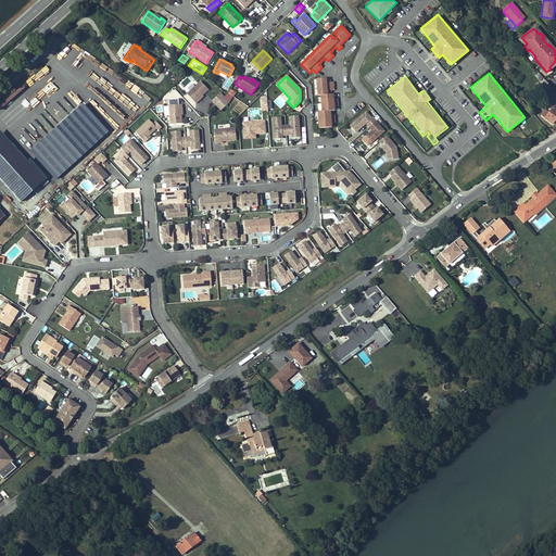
[(329,78),(316,79),(318,96),(320,96),(321,112),(317,112),(319,128),(331,128),(330,123),(335,123),(333,115),(329,115),(329,112),(333,111),(332,106),(338,106),(337,99),(333,99),(332,95),(330,95),(329,91),(335,90),(333,83),(329,83),(329,78)]
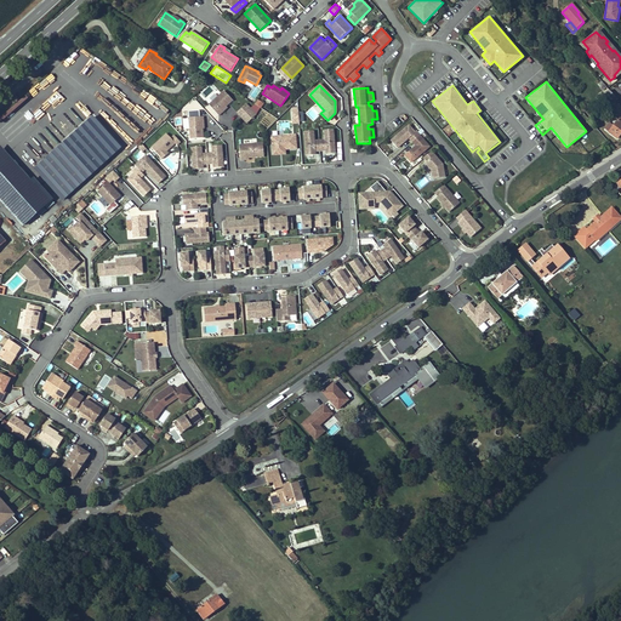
[(611,103),(616,100),(609,90),(604,93),(611,103)]
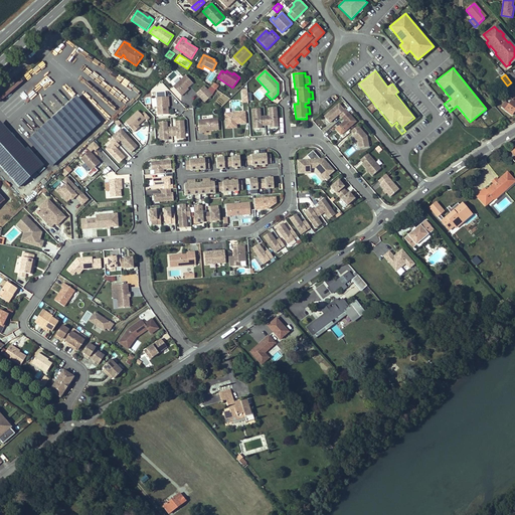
[(184,75),(172,88),(180,96),(183,93),(182,92),(186,88),(192,82),(184,75)]
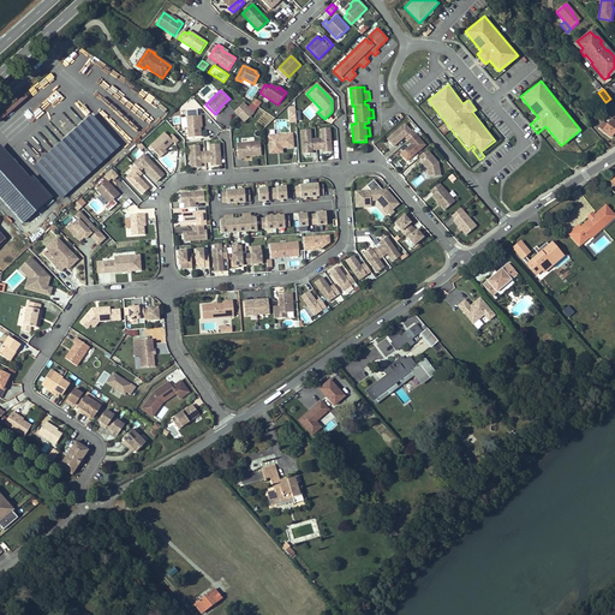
[(148,93),(143,99),(149,102),(153,96),(148,93)]
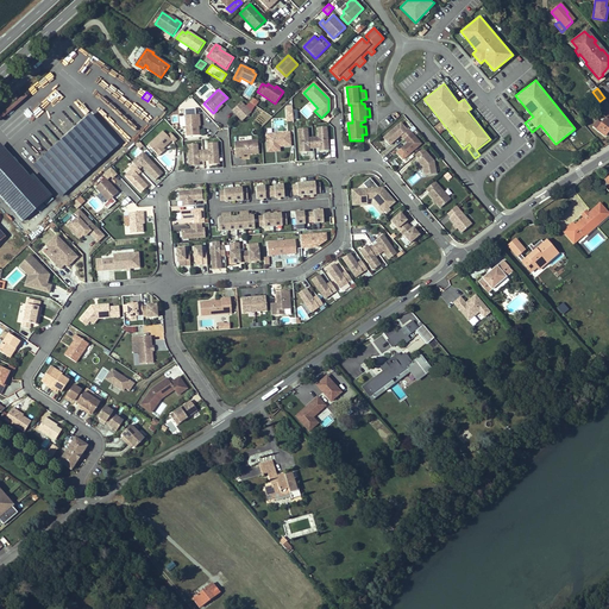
[(152,95),(148,102),(154,107),(158,100),(152,95)]
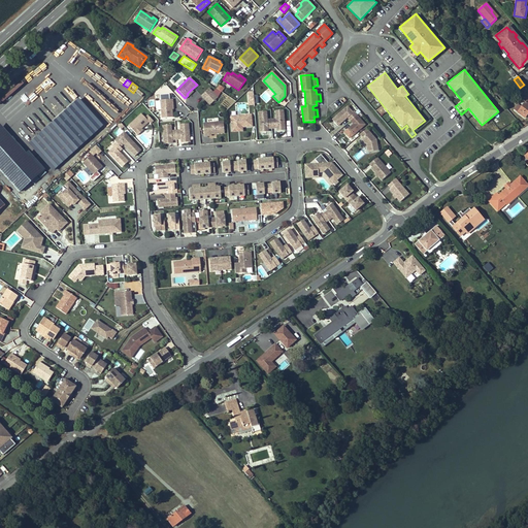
[(248,91),(248,101),(258,101),(258,95),(254,94),(254,91),(248,91)]
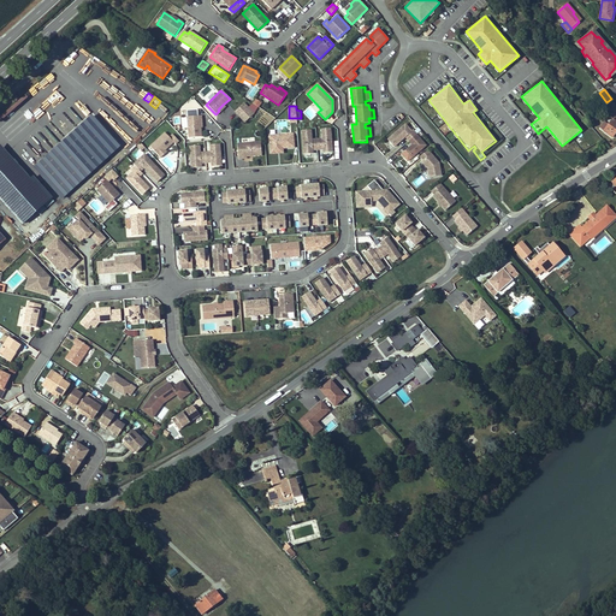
[(61,199),(122,147),(93,113),(33,166),(61,199)]
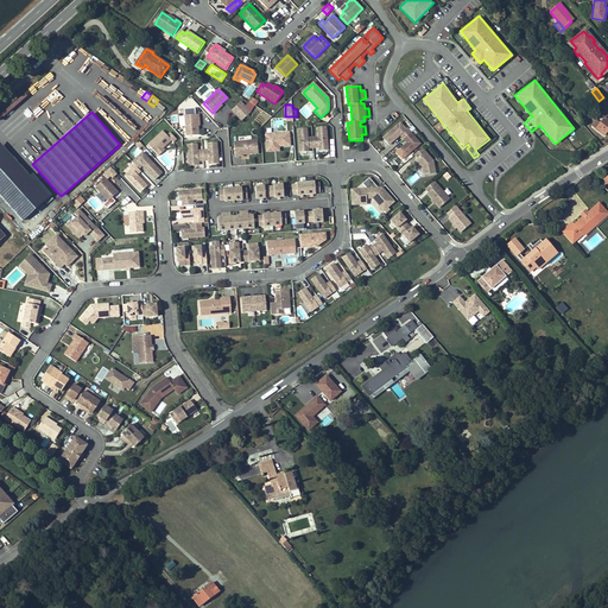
[(596,120),(591,126),(603,135),(607,130),(607,114),(605,112),(602,115),(605,116),(600,124),(596,120)]
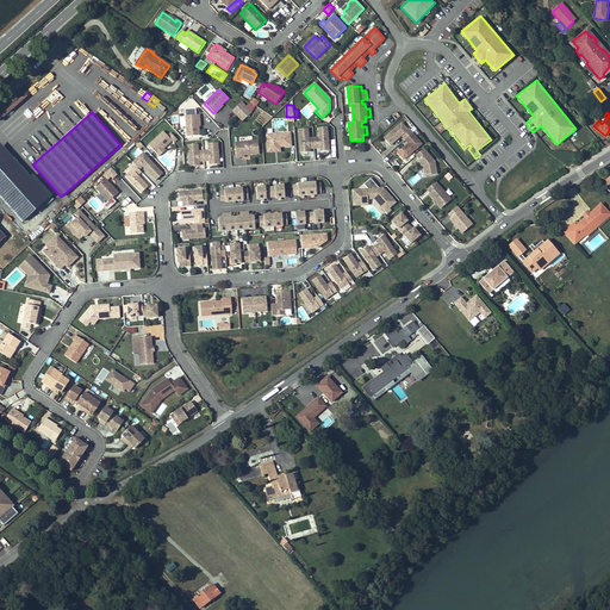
[(185,117),(187,137),(199,136),(199,126),(198,120),(200,120),(199,116),(185,117)]
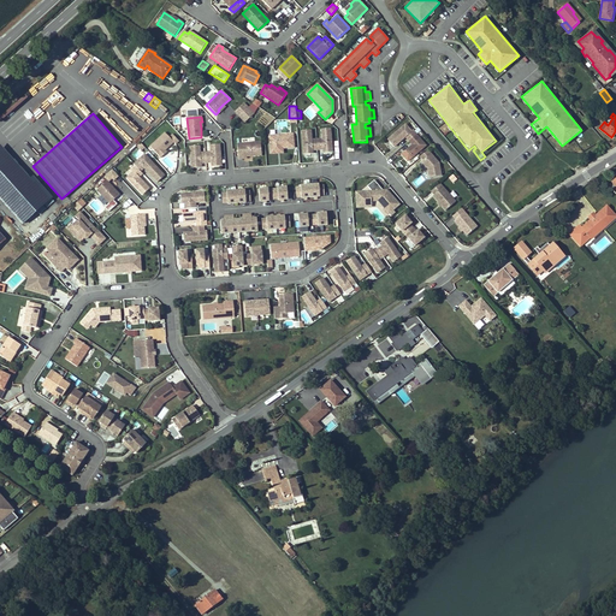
[(409,141),(416,135),(413,131),(412,132),(406,125),(389,140),(395,147),(406,137),(409,141)]
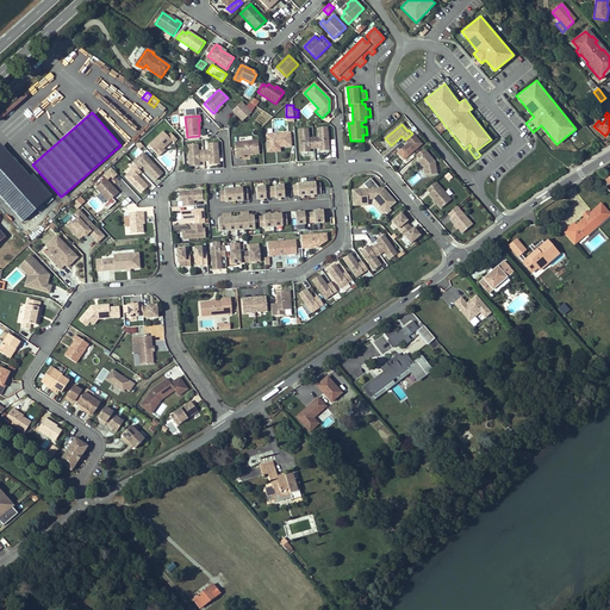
[(313,138),(315,149),(319,148),(321,151),(329,150),(328,128),(318,129),(319,138),(313,138)]
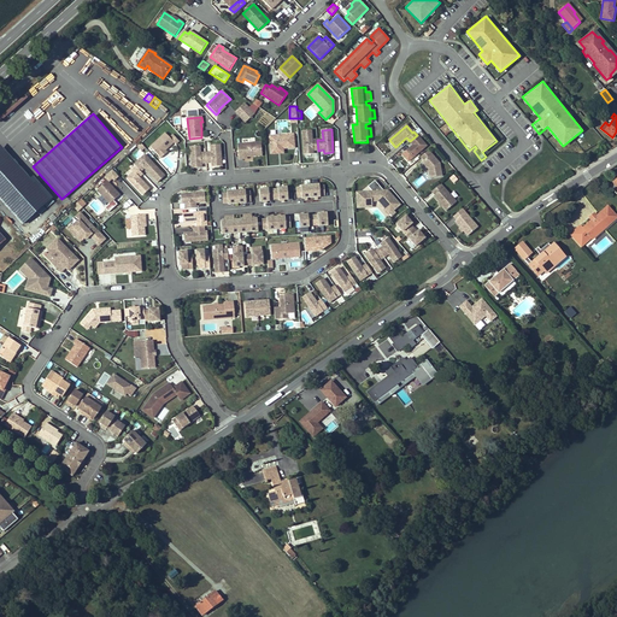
[(313,151),(318,151),(317,140),(312,140),(311,131),(303,131),(304,154),(313,154),(313,151)]
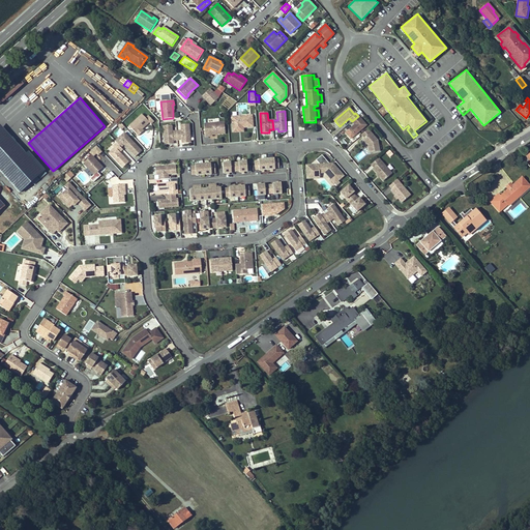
[(141,114),(128,126),(138,136),(142,133),(140,130),(142,129),(149,122),(141,114)]
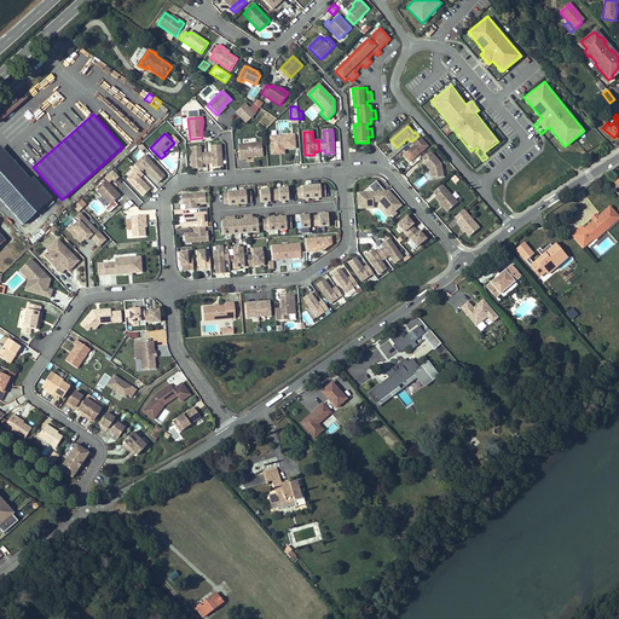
[(284,150),(295,149),(294,136),(271,137),(272,150),(284,150)]
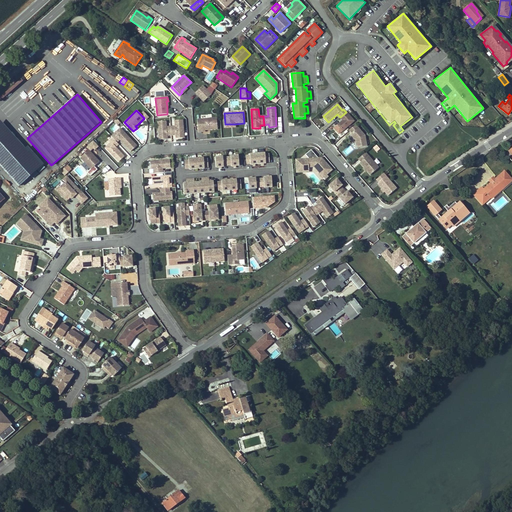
[(346,112),(340,117),(343,121),(337,125),(342,131),(354,121),(346,112)]
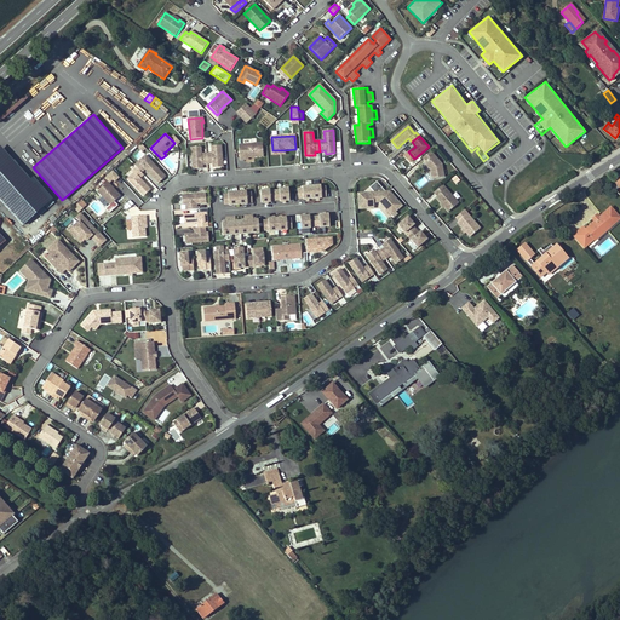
[(126,147),(131,153),(137,147),(131,141),(126,147)]
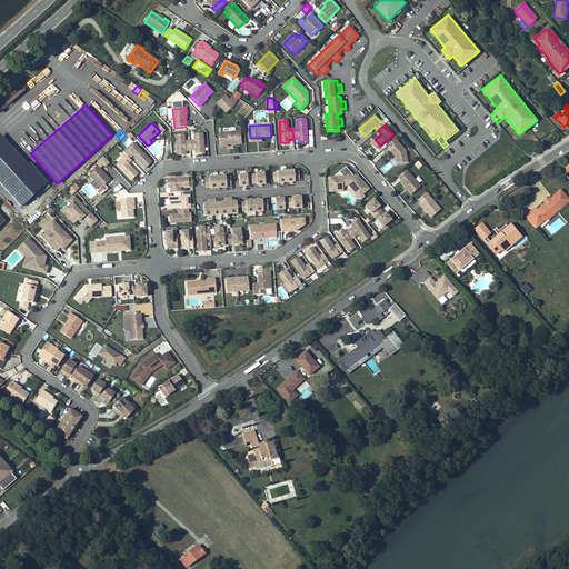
[(240,131),(219,133),(220,147),(225,147),(225,146),(228,145),(241,143),(240,131)]
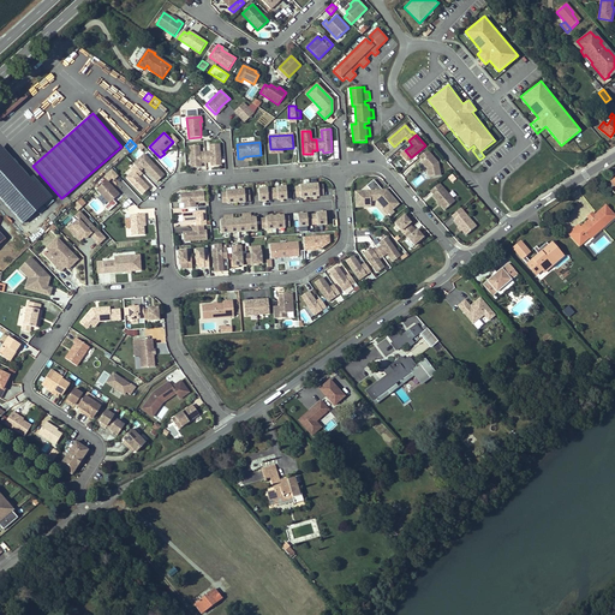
[(210,166),(222,165),(221,143),(209,143),(210,150),(201,151),(201,144),(189,145),(190,167),(202,167),(202,163),(210,163),(210,166)]
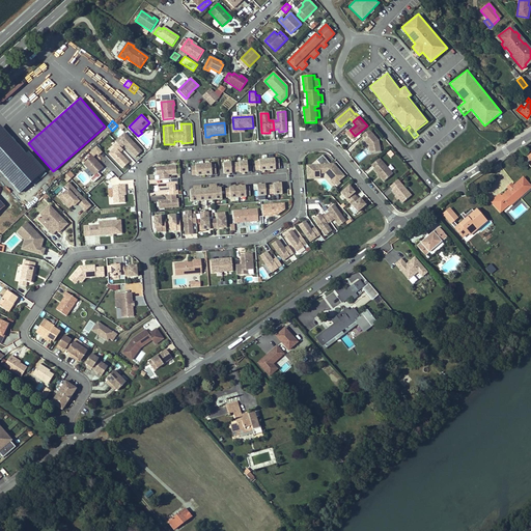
[(363,140),(368,145),(370,154),(380,152),(378,141),(368,130),(362,135),(365,138),(363,140)]
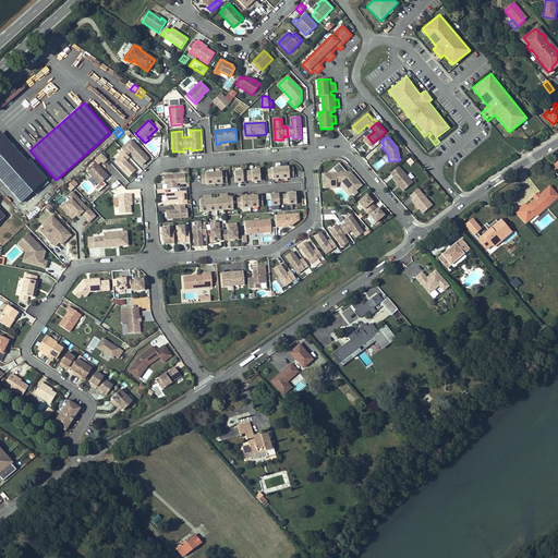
[(131,140),(121,149),(123,152),(124,153),(126,156),(131,153),(142,165),(148,159),(131,140)]
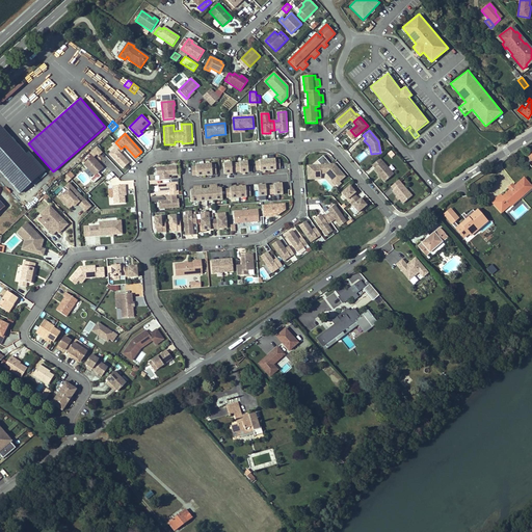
[(23,159),(7,141),(0,148),(0,164),(7,173),(23,159)]
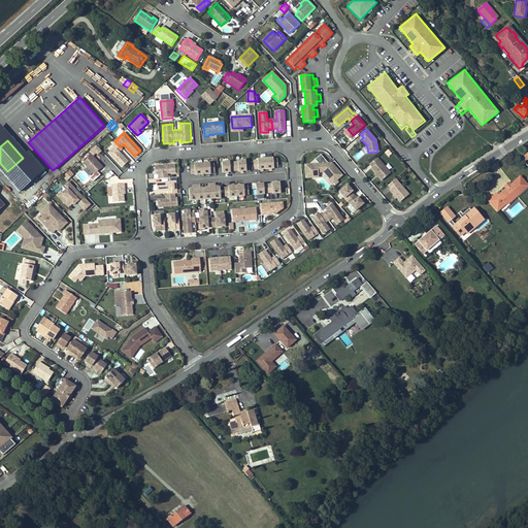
[(95,157),(101,151),(96,144),(89,152),(95,157)]
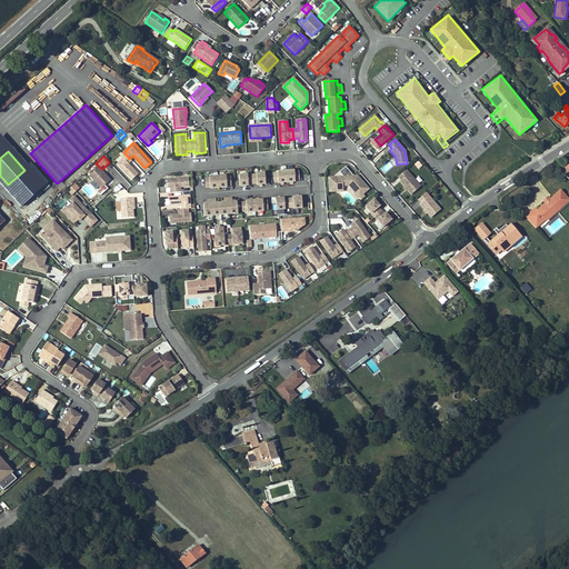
[(129,159),(127,156),(123,159),(117,166),(131,180),(138,175),(128,163),(131,160),(129,159)]
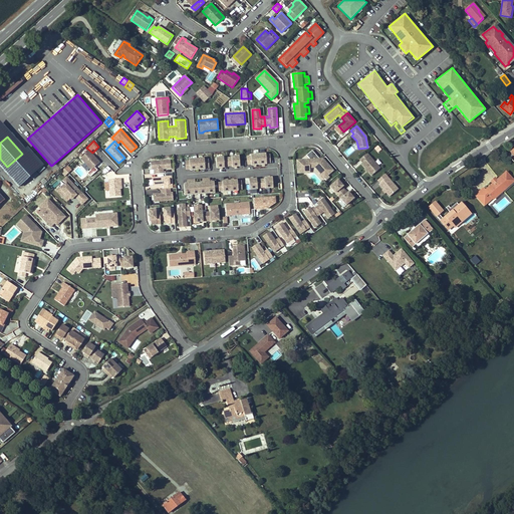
[(27,159),(33,154),(28,148),(22,154),(7,167),(22,184),(37,171),(27,159)]
